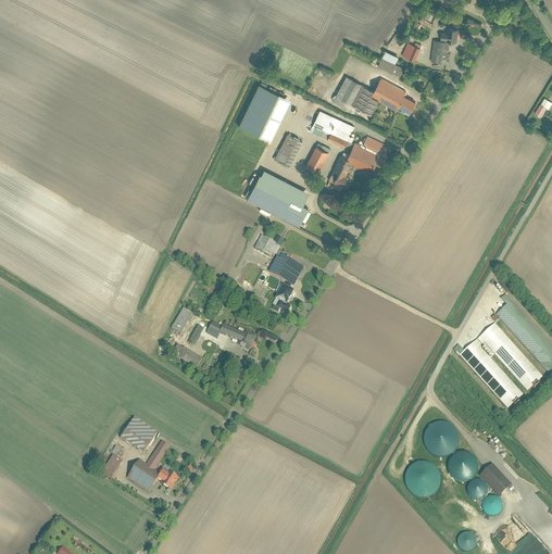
[(439,28),(438,37),(447,38),(454,38),(455,25),(444,25),(444,28),(439,28)]
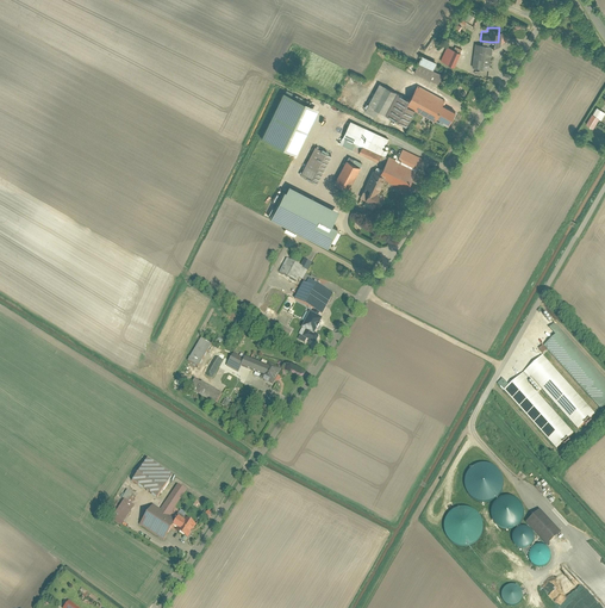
[(472,41),(471,63),(488,64),(490,42),(480,41),(472,41)]
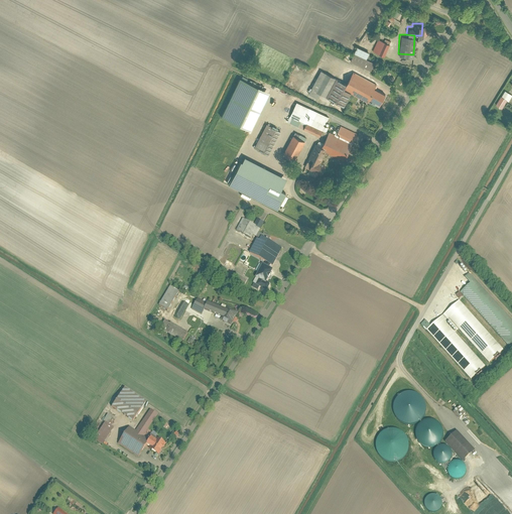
[(381,39),(375,36),(371,49),(383,54),(388,41),(381,39)]
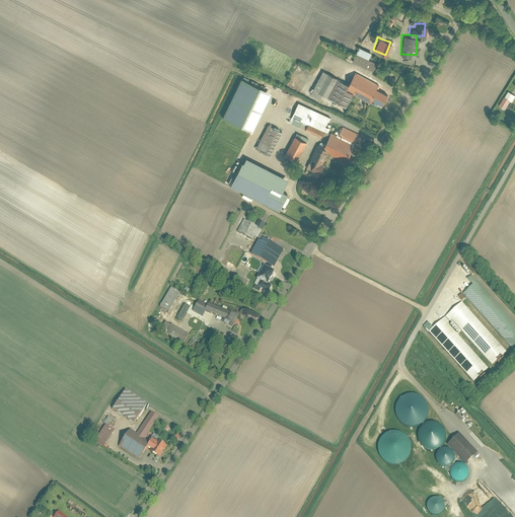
[(354,51),(367,57),(370,50),(358,44),(354,51)]
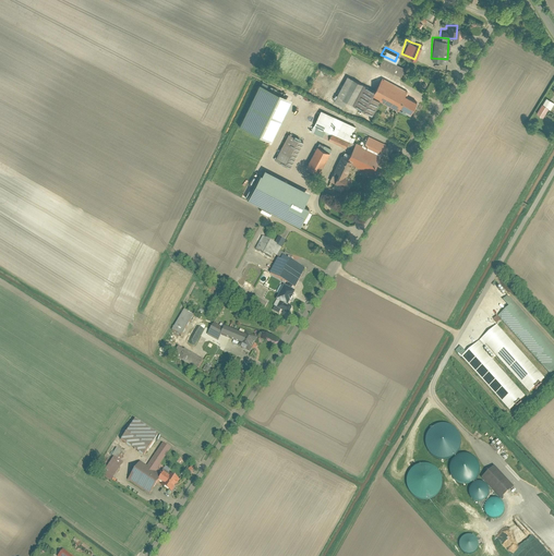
[(395,61),(381,55),(376,63),(398,74),(402,65),(395,61)]
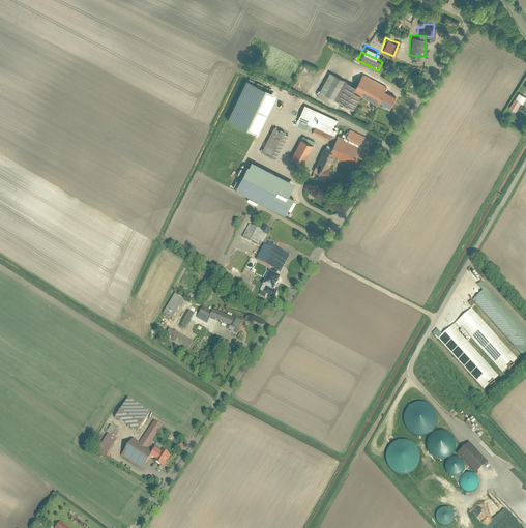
[(327,94),(333,97),(344,78),(328,69),(315,93),(325,98),(327,94)]
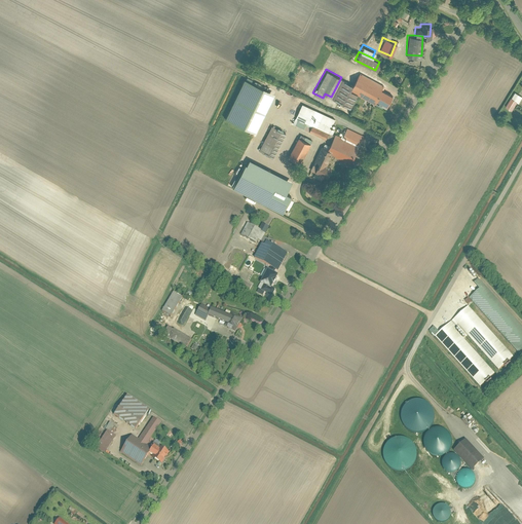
[(382,83),(358,70),(351,81),(342,76),(341,77),(331,97),(349,107),(357,92),(373,102),(375,98),(387,104),(394,94),(381,86),(382,83)]
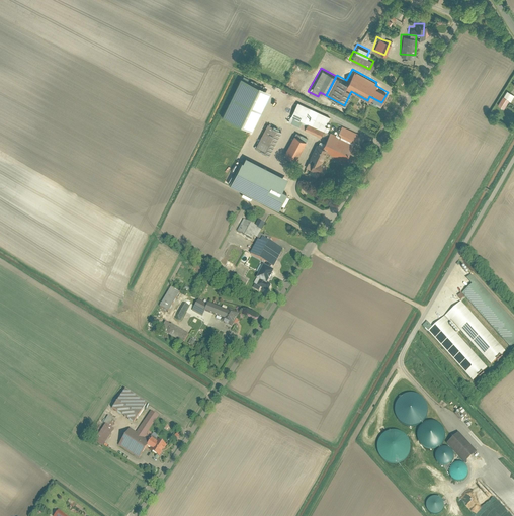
[(269,89),(240,75),(222,114),(251,129),(269,89)]
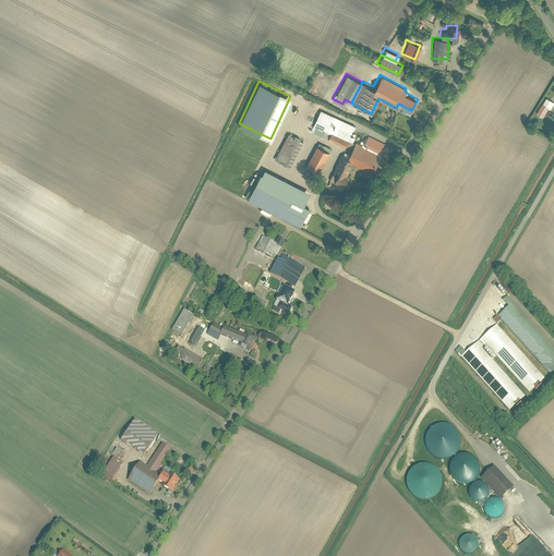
[(539,101),(546,107),(551,100),(543,95),(539,101)]
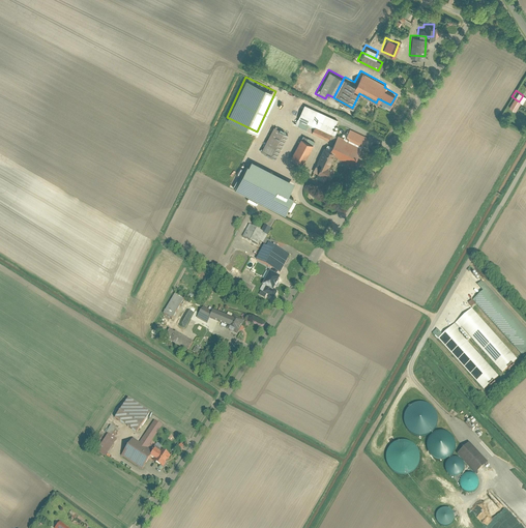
[(510,97),(506,105),(513,109),(517,100),(510,97)]
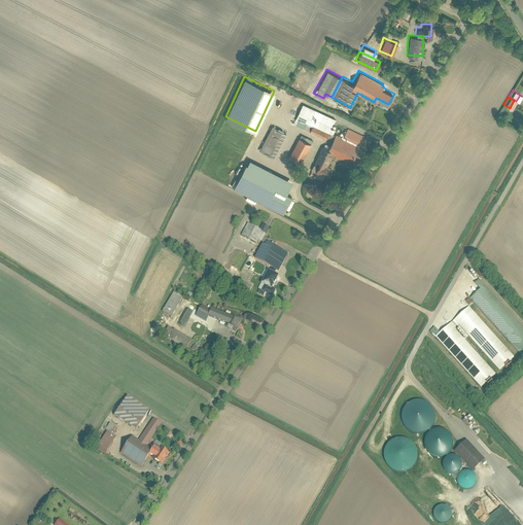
[(301,101),(293,114),(306,120),(312,124),(327,131),(334,117),(301,101)]
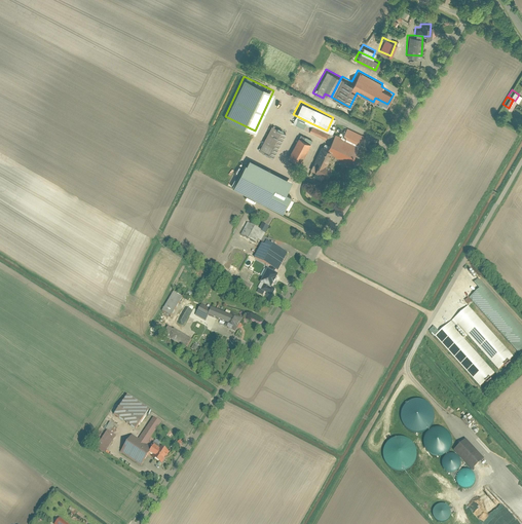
[(302,126),(305,120),(293,114),(291,120),(302,126)]
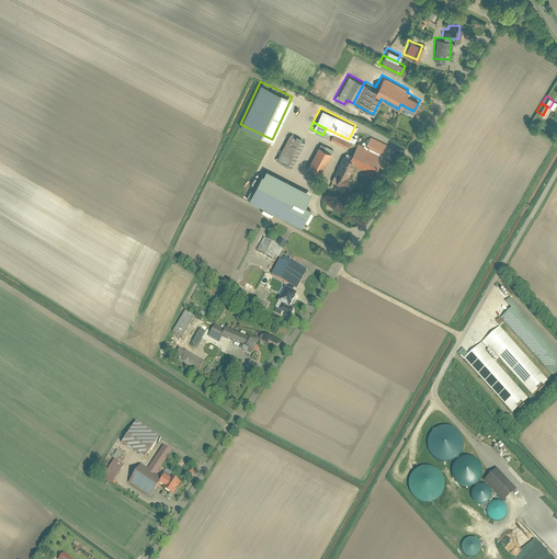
[(304,139),(288,132),(274,158),(290,166),(304,139)]
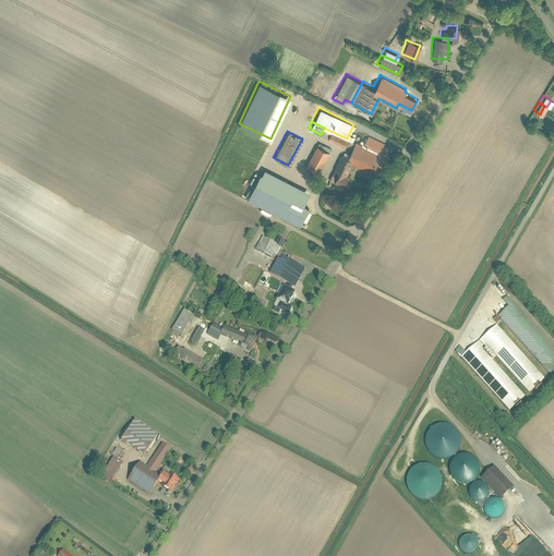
[(347,139),(330,131),(327,137),(344,145),(347,139)]
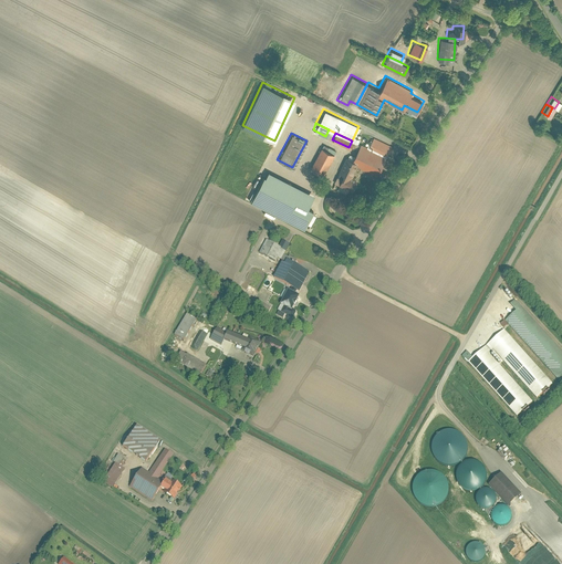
[(371,135),(365,146),(384,156),(391,144),(371,135)]
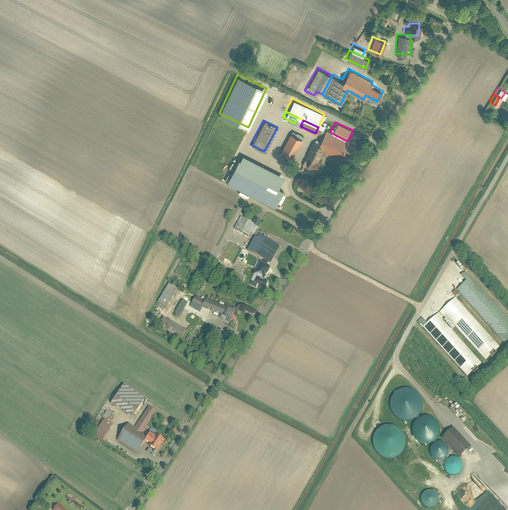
[(330,132),(324,129),(317,142),(313,139),(306,153),(310,155),(312,156),(317,158),(322,148),(339,157),(347,141),(330,132)]
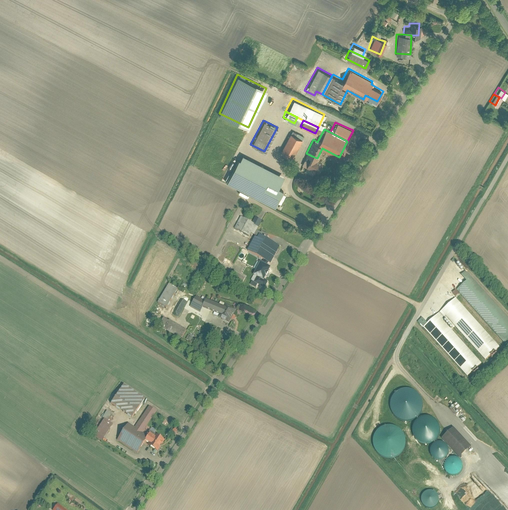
[(301,137),(290,131),(281,150),(292,155),(301,137)]
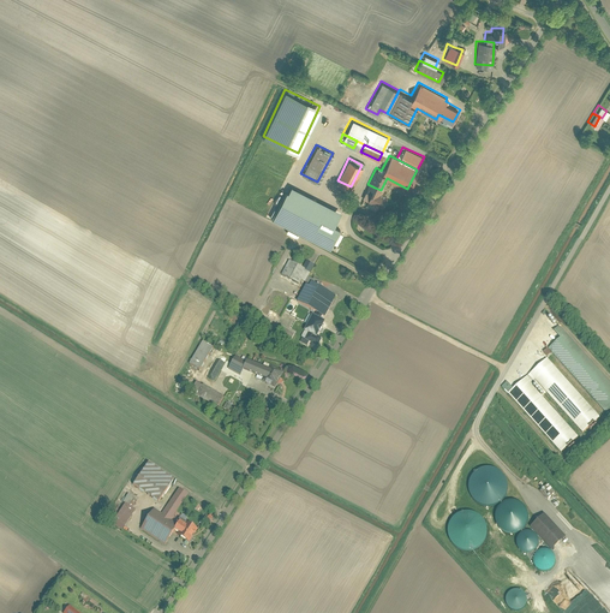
[(291,184),(273,216),(329,247),(340,226),(332,222),(339,209),(291,184)]
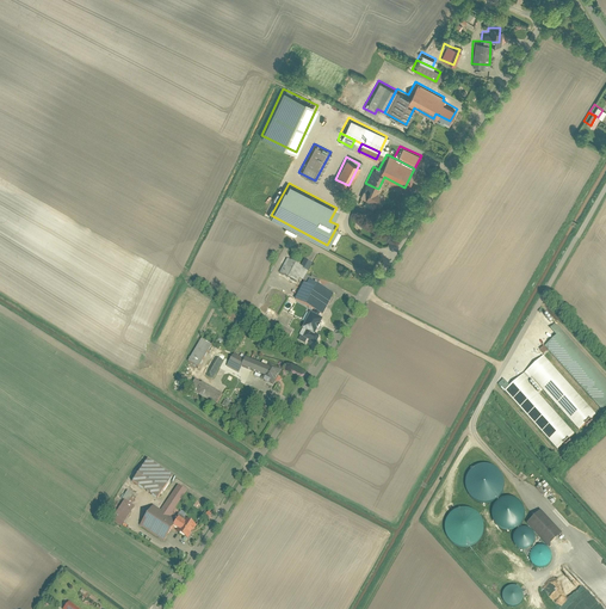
[(359,195),(364,197),(370,185),(365,183),(359,195)]
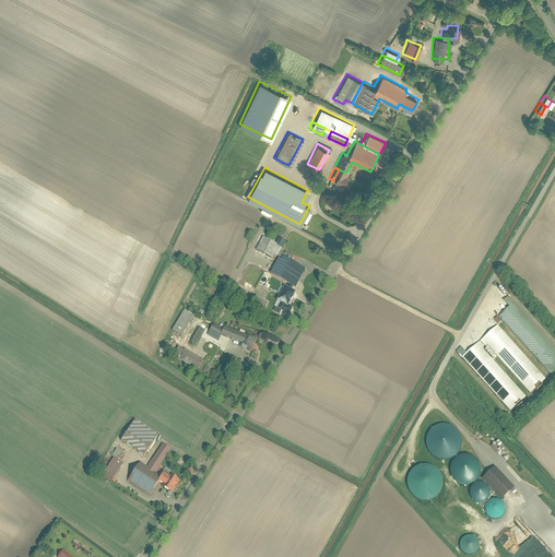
[(335,180),(350,187),(353,180),(344,176),(340,174),(339,173),(335,180)]
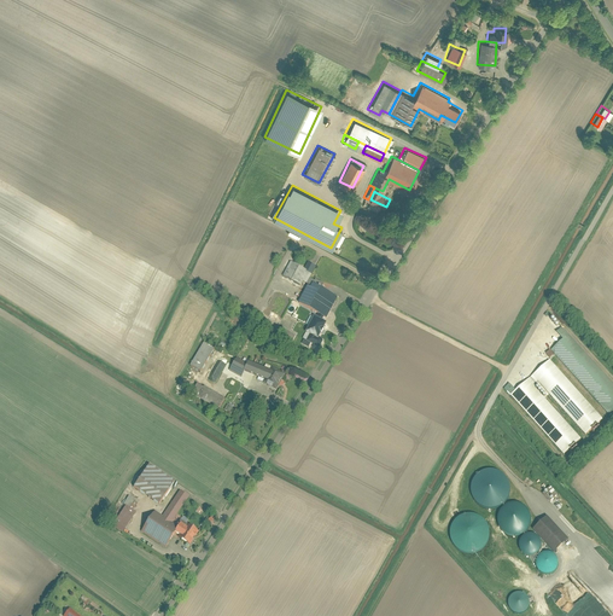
[(289,260),(281,275),(298,284),(301,279),(304,271),(305,268),(302,267),(289,260)]
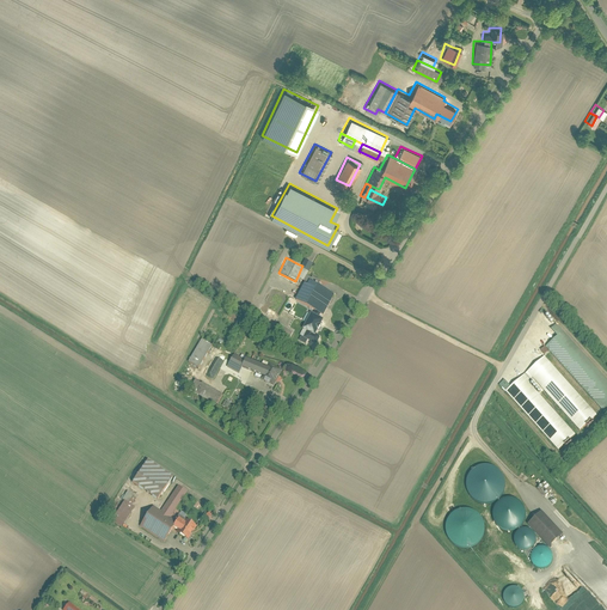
[(307,268),(311,262),(302,257),(299,264),(302,266),(307,268)]
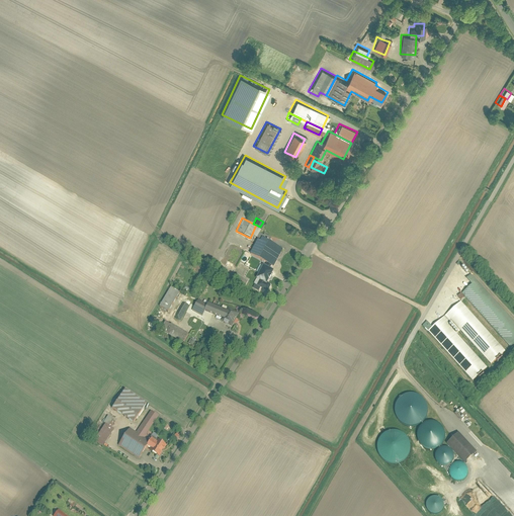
[(247,252),(272,265),(281,246),(269,240),(270,238),(257,232),(255,236),(247,252)]
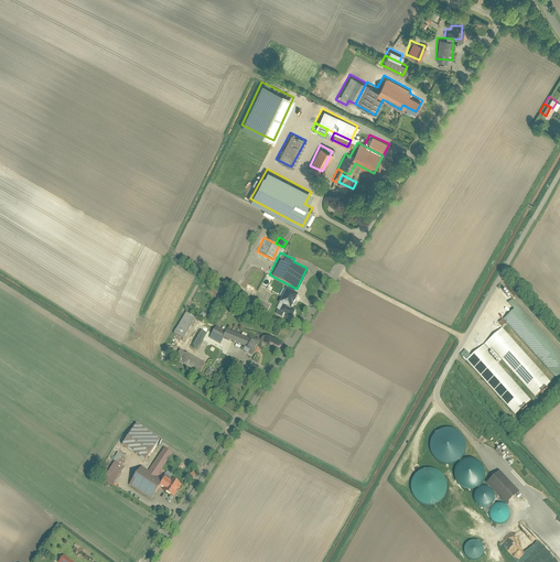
[(275,293),(281,296),(284,287),(277,284),(275,293)]
